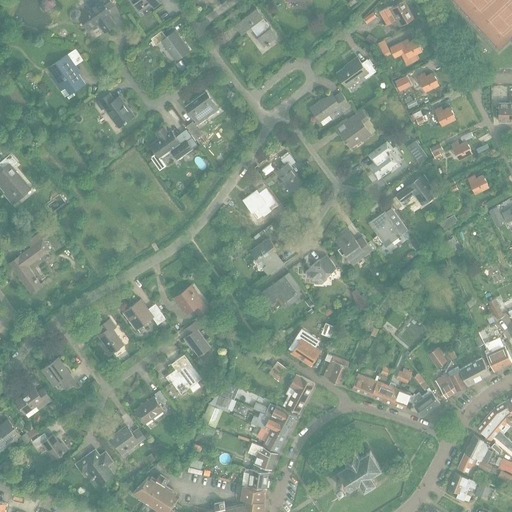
[(109,15),(111,14),(108,9),(114,4),(110,0),(99,0),(81,13),(79,11),(75,10),(72,12),(71,17),(73,20),(78,21),(81,18),(89,29),(99,23),(105,31),(115,24),(109,15)]
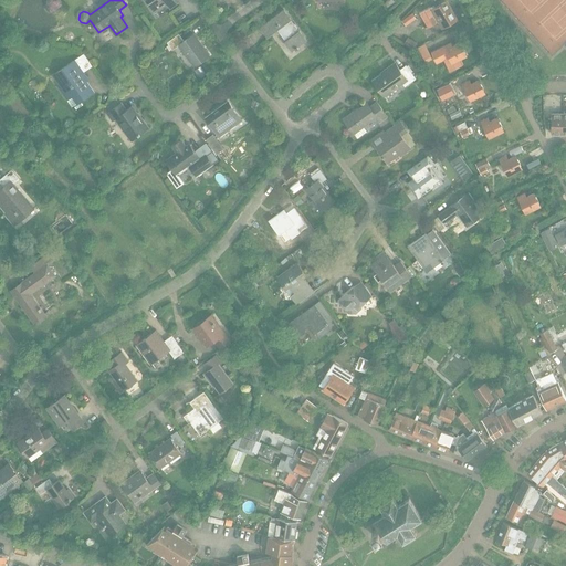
[(167,3),(170,9),(177,3),(174,0),(146,0),(155,12),(167,3)]
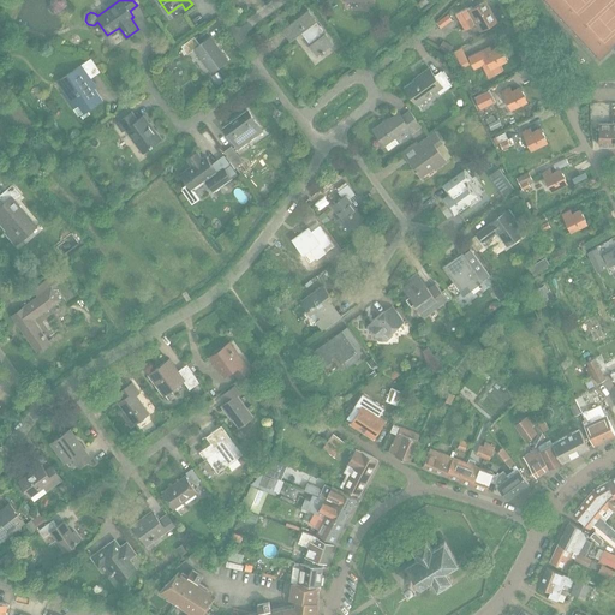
[(484,28),(495,22),(484,1),(469,11),(466,7),(455,15),(465,30),(481,21),(484,28)]
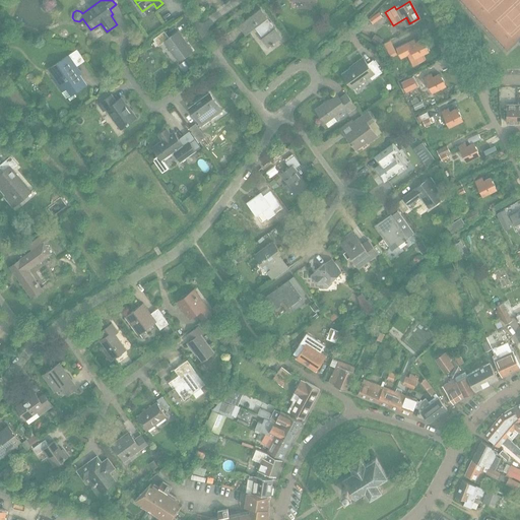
[(268,49),(281,39),(260,9),(239,25),(246,35),(255,27),(262,38),(260,39),(268,49)]
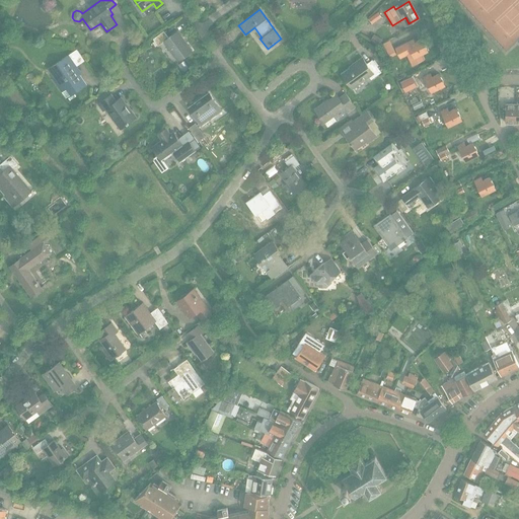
[(368,18),(372,24),(381,17),(378,12),(368,18)]
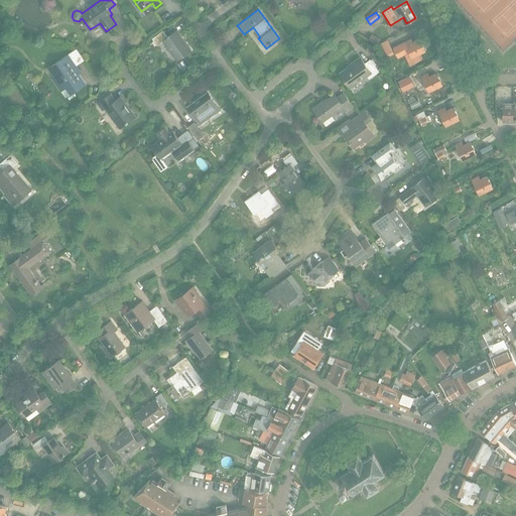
[(176,31),(168,37),(163,31),(152,39),(157,46),(163,41),(177,60),(190,50),(176,31)]
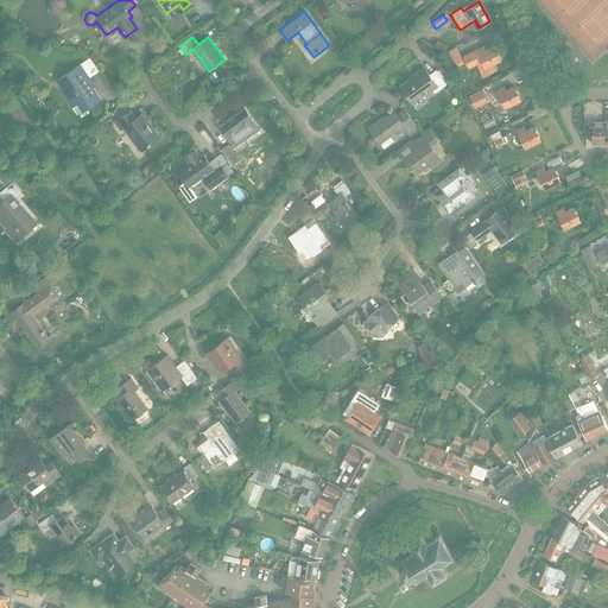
[(485,68),(501,59),(494,46),(487,50),(485,46),(476,51),(485,68)]
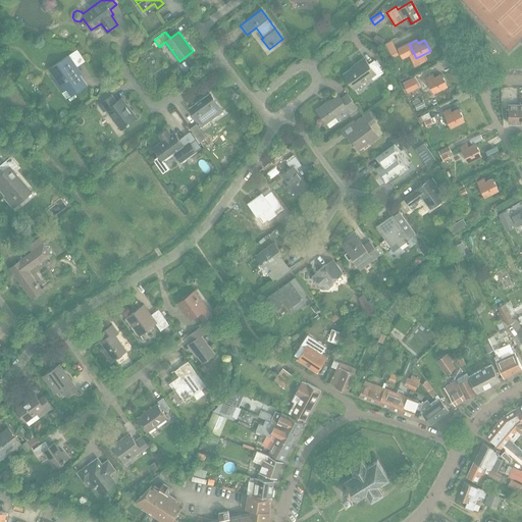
[(381,44),(386,53),(392,51),(386,41),(381,44)]
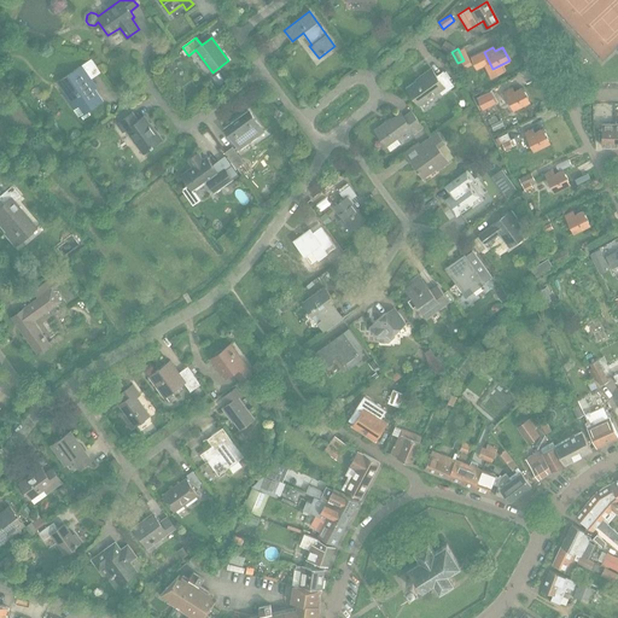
[(81,116),(83,120),(91,114),(88,110),(100,101),(92,89),(95,87),(91,80),(100,73),(92,60),(58,83),(65,93),(64,94),(80,116),(81,116)]
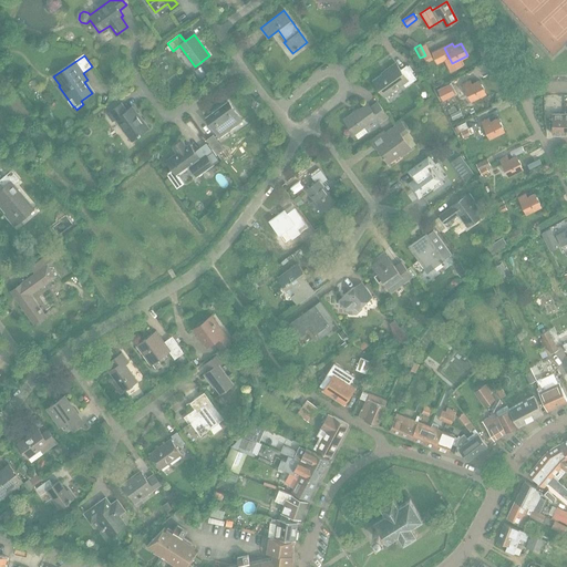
[(406,65),(401,70),(395,63),(387,71),(388,73),(384,75),(383,74),(373,81),(384,96),(408,80),(410,84),(416,79),(406,65)]
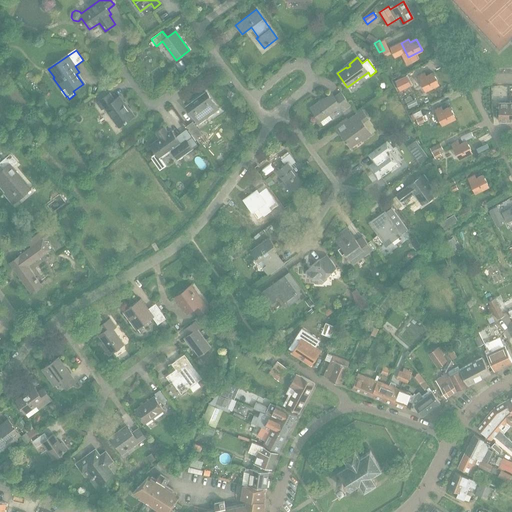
[(425,91),(438,84),(433,73),(426,76),(425,73),(418,77),(425,91)]
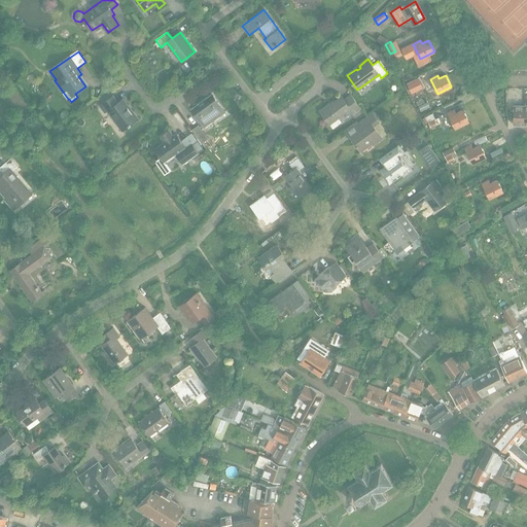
[(417,83),(411,86),(414,93),(420,89),(417,83)]
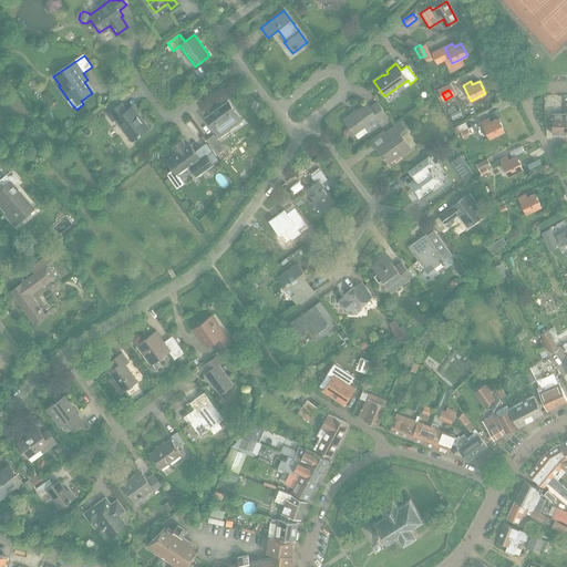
[(378,103),(384,112),(389,110),(381,100),(378,103)]
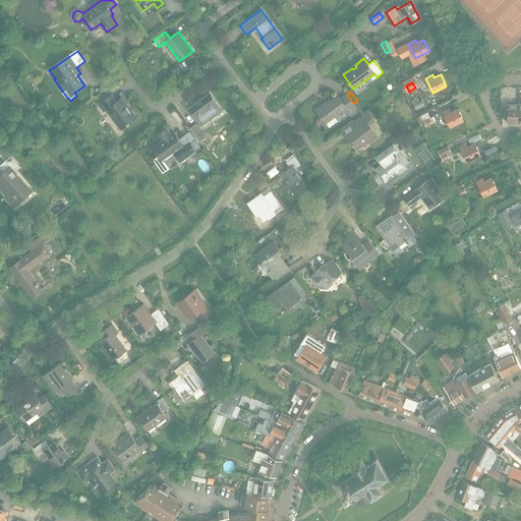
[(214,115),(215,117),(223,112),(210,94),(190,109),(201,124),(214,115)]
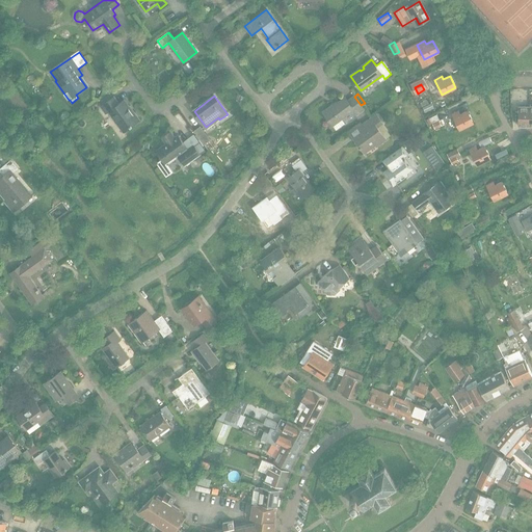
[(125,101),(120,104),(114,97),(100,107),(105,114),(108,112),(123,132),(139,120),(133,112),(132,112),(129,108),(130,107),(125,101)]
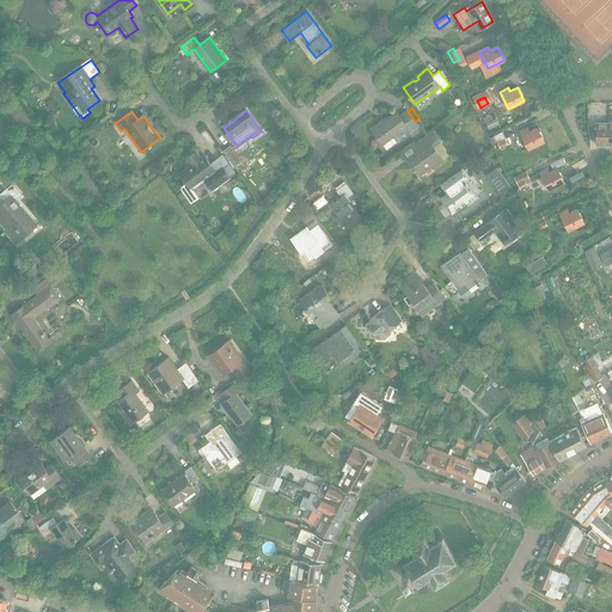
[(420,127),(415,121),(408,111),(401,117),(397,112),(372,130),(381,144),(405,126),(411,133),(420,127)]
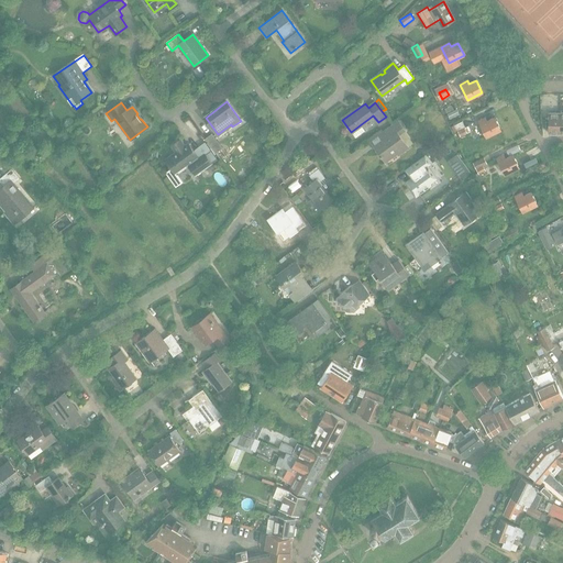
[(559,133),(560,113),(548,113),(548,133),(559,133)]
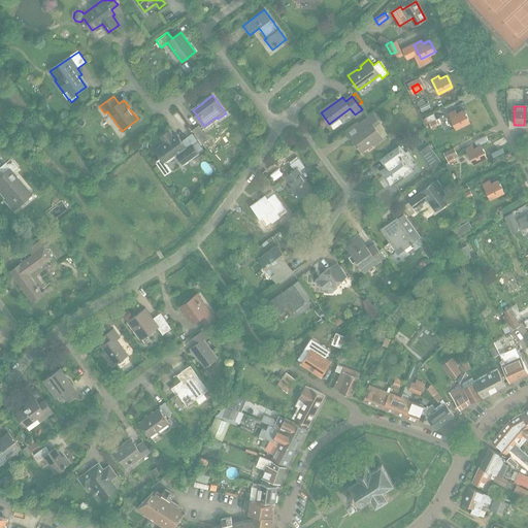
[(456,129),(469,122),(464,110),(457,113),(456,110),(449,114),(456,129)]
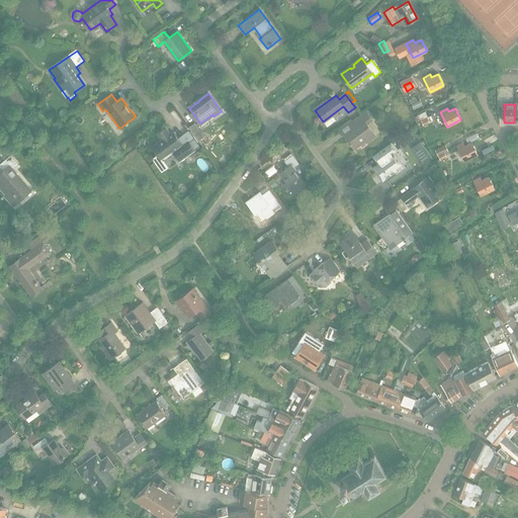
[(365,142),(366,143),(376,136),(367,124),(373,120),(366,111),(341,130),(355,149),(365,142)]
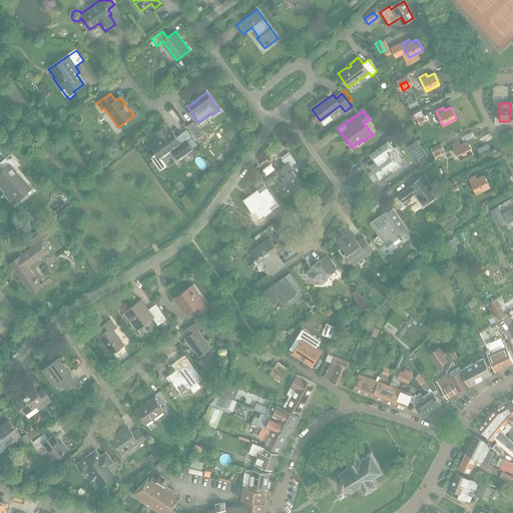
[(411,115),(413,120),(424,115),(421,110),(411,115)]
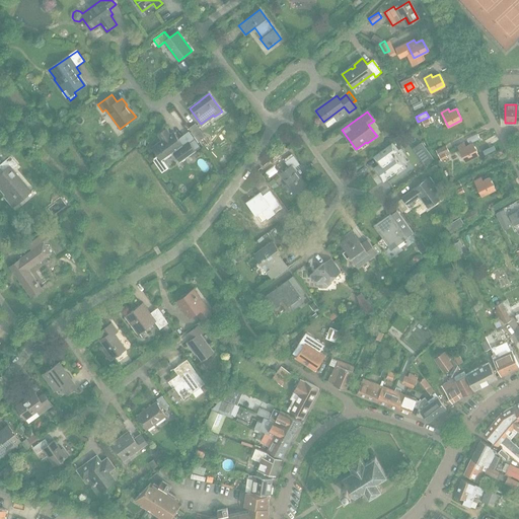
[(429,117),(423,121),(424,126),(431,122),(429,117)]
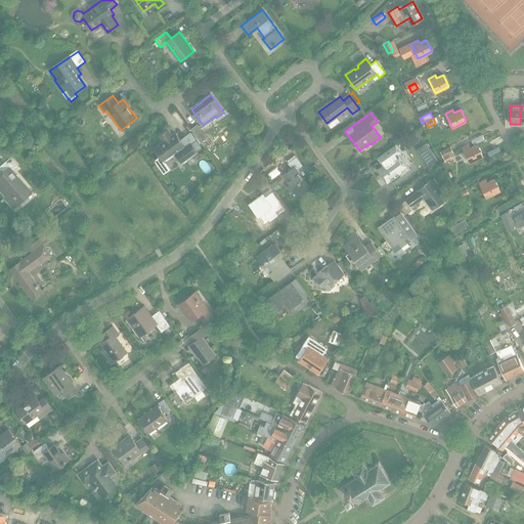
[(192,129),(206,148),(212,144),(198,125),(192,129)]
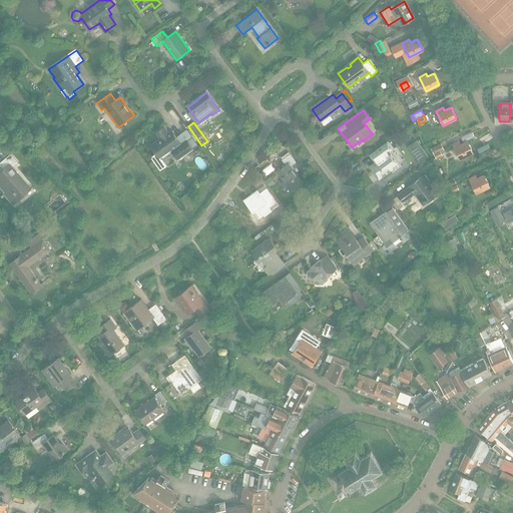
[(171,131),(168,133),(164,128),(156,133),(160,139),(151,145),(160,158),(171,150),(178,159),(187,153),(188,156),(193,152),(191,150),(198,145),(192,137),(181,144),(171,131)]
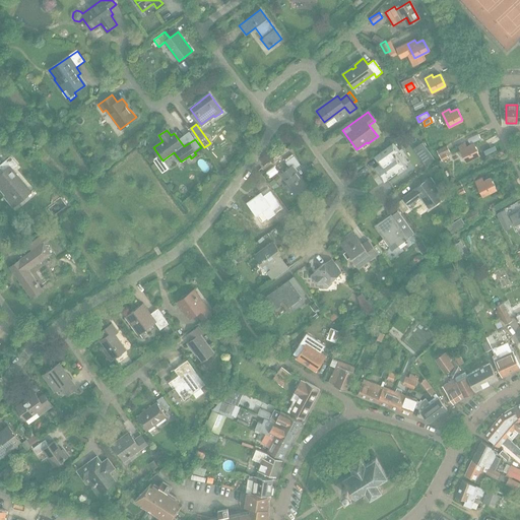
[(465,161),(479,154),(473,143),(467,146),(465,143),(458,147),(465,161)]
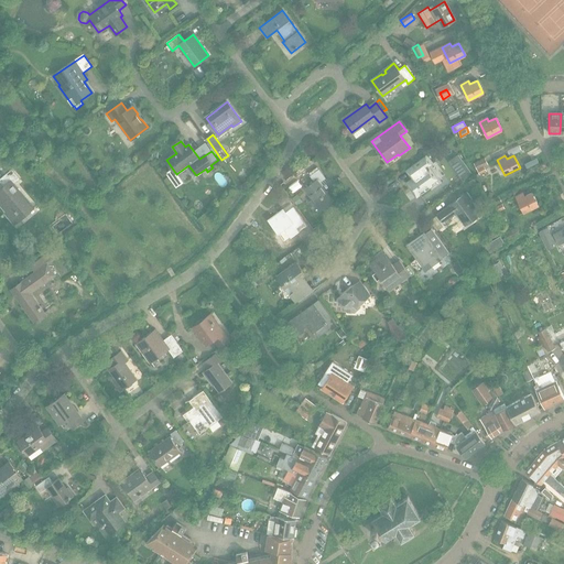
[(409,187),(416,197),(431,187),(429,183),(435,177),(427,166),(432,163),(426,156),(407,171),(415,183),(409,187)]
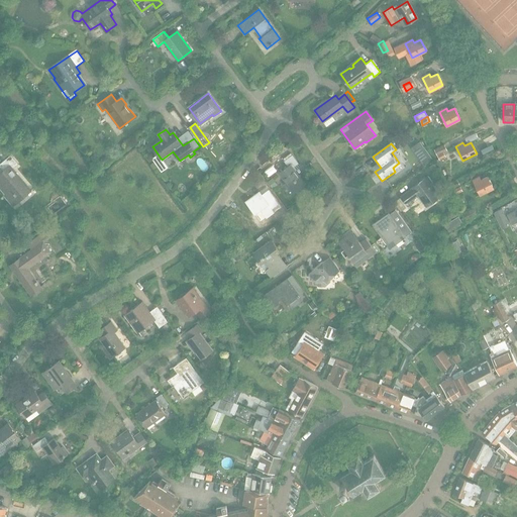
[(5,195),(13,205),(30,190),(12,169),(18,164),(11,154),(0,164),(0,167),(3,171),(3,172),(4,173),(0,176),(0,186),(6,194),(5,195)]
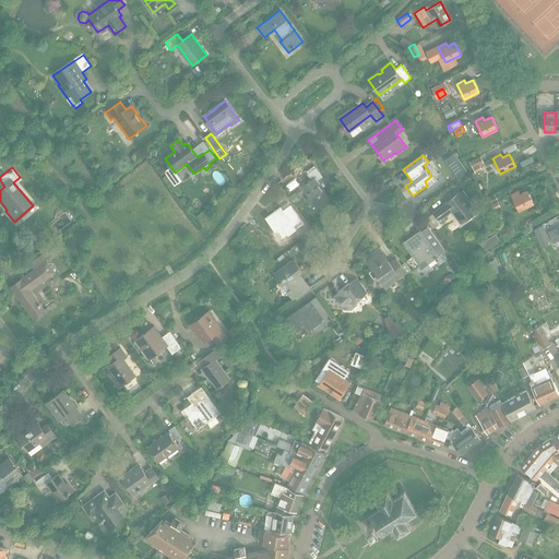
[(302,188),(318,209),(330,200),(317,181),(322,177),(316,168),(308,175),(312,180),(302,188)]
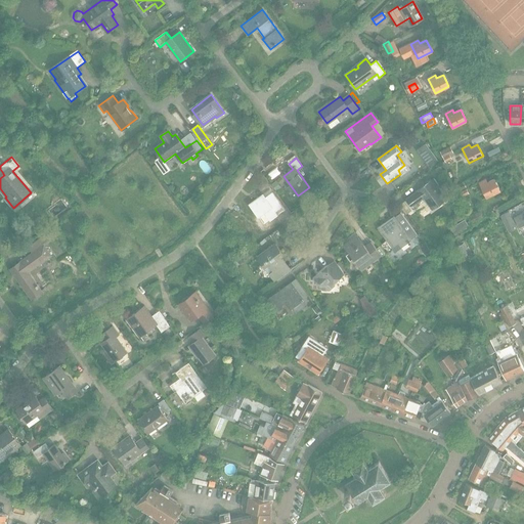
[(432,208),(445,199),(436,186),(438,185),(434,179),(419,190),(399,205),(407,216),(413,211),(412,210),(420,205),(418,202),(424,198),(432,208)]
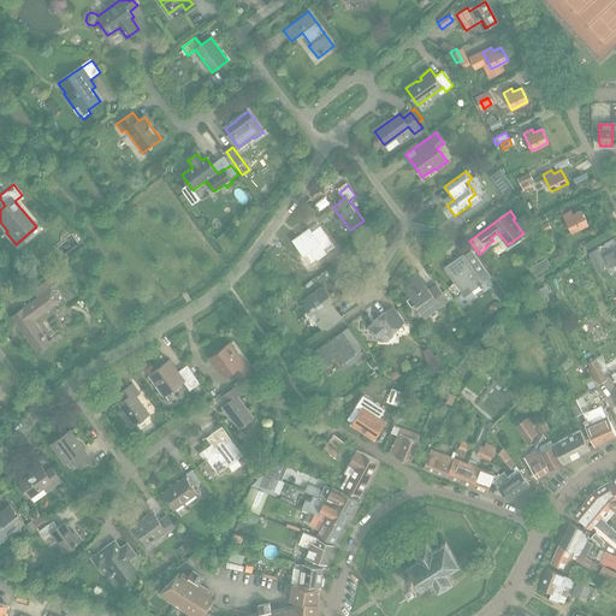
[(572,232),(588,224),(581,211),(573,214),(572,211),(563,215),(572,232)]
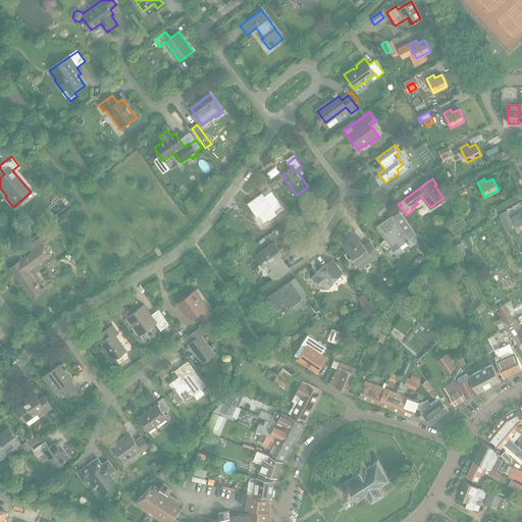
[(464,188),(459,190),(461,196),(467,193),(464,188)]
